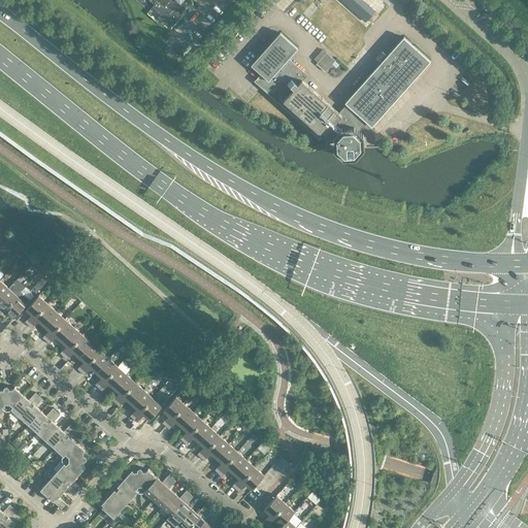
[(150,0),(156,4),(153,8),(161,15),(158,19),(166,25),(170,21),(173,24),(180,15),(177,12),(187,1),(185,0),(150,0)]
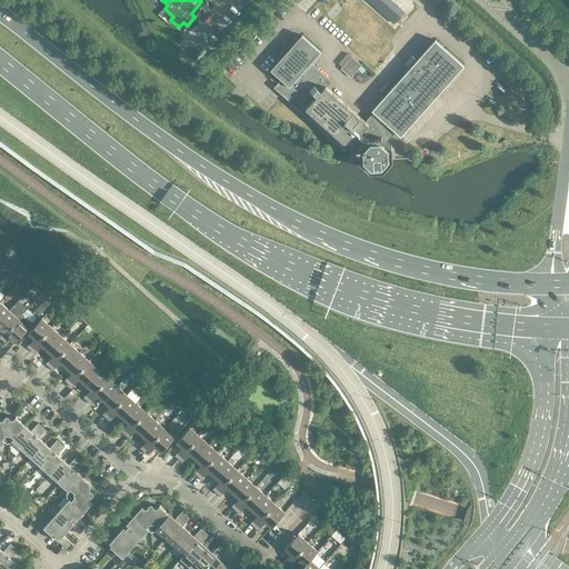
[(396,0),(370,0),(395,22),(406,10),(396,0)]
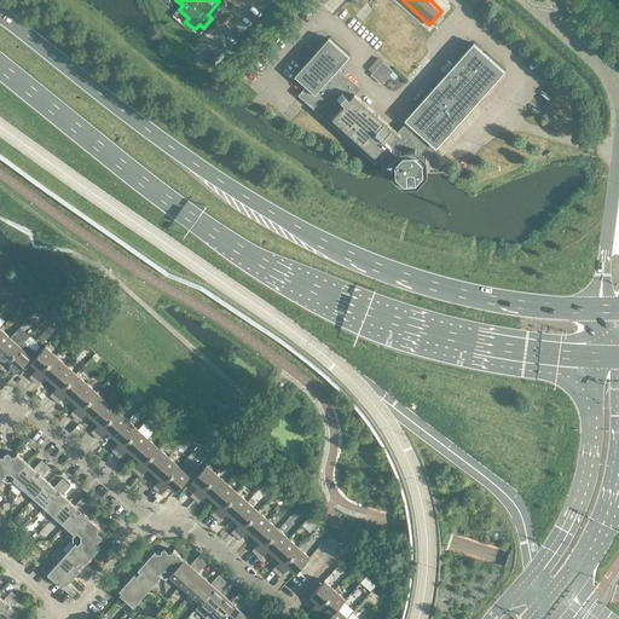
[(306,87),(299,96),(374,163),(379,158),(380,160),(385,155),(391,160),(389,174),(400,184),(417,184),(426,175),(426,158),(421,155),(431,144),(435,149),(504,73),(473,45),(404,121),(409,125),(399,136),(351,92),(356,86),(336,69),(347,57),(328,39),(294,76),(306,87)]
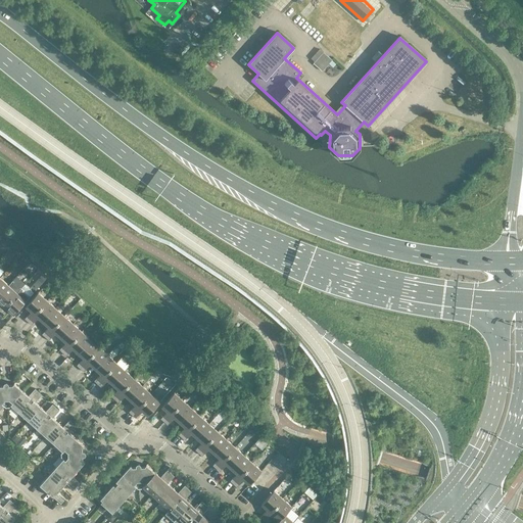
[(324,68),(333,58),(321,47),(312,57),(324,68)]
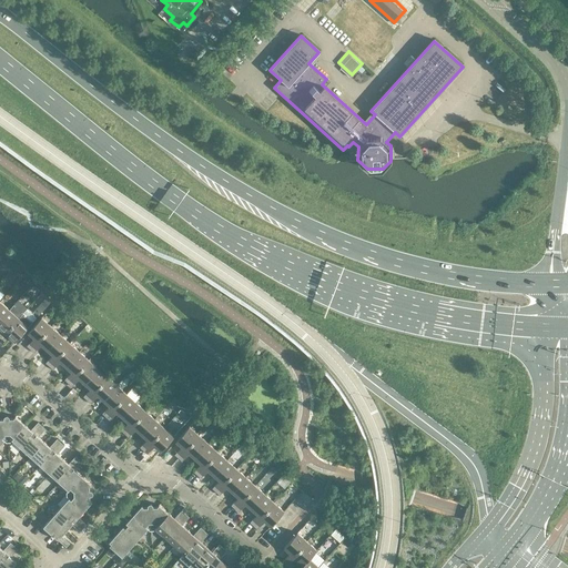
[(48,296),(38,306),(41,310),(52,301),(48,296)]
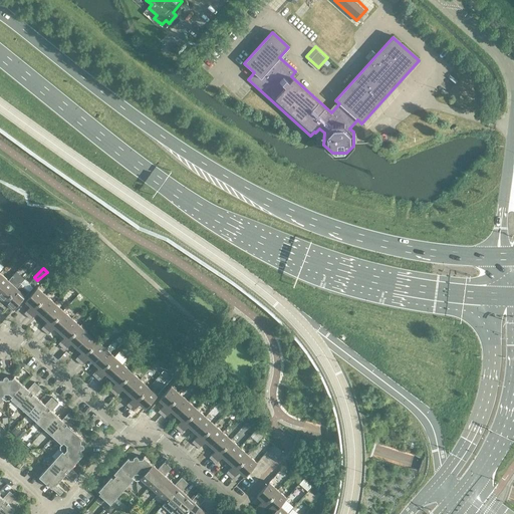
[(0,272),(0,288),(8,279),(0,272)]
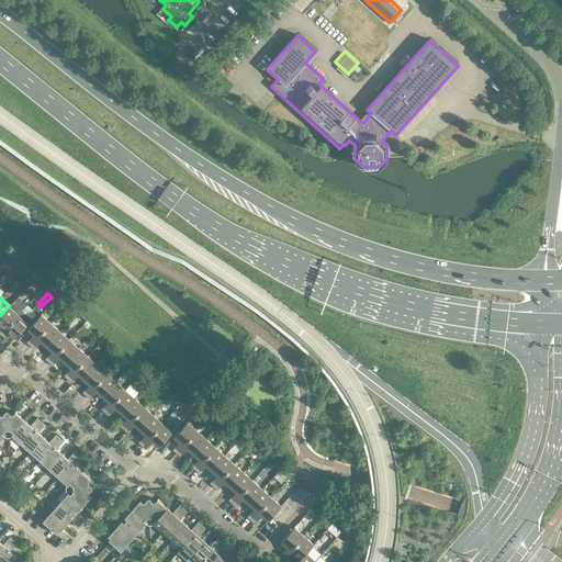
[(0,334),(22,310),(13,301),(9,305),(0,315),(0,323),(1,325),(0,326),(0,334)]
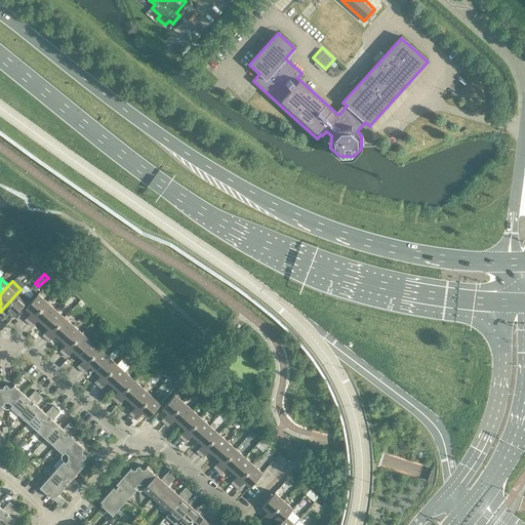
[(14,315),(30,297),(21,289),(0,312),(0,316),(2,318),(8,310),(14,315)]
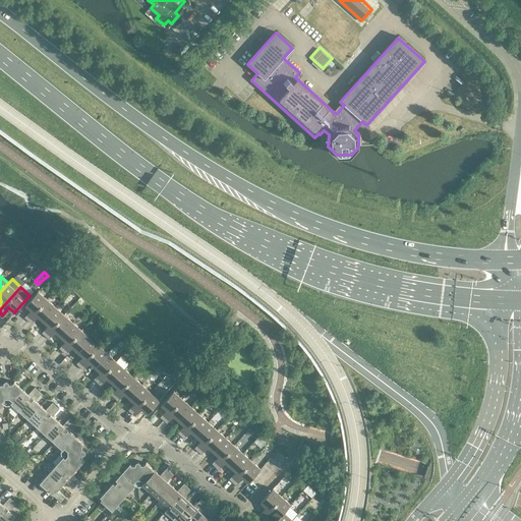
[(38,291),(25,304),(32,309),(24,317),(29,321),(47,299),(38,291)]
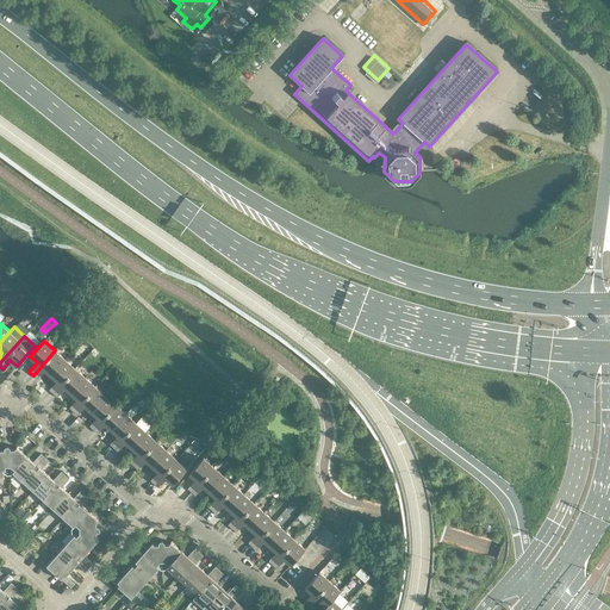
[(55,350),(33,375),(37,379),(44,369),(51,375),(66,360),(55,350)]
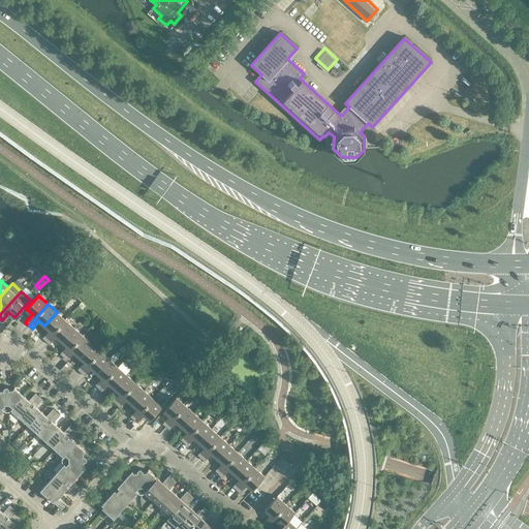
[(57,312),(44,325),(50,331),(42,338),(47,341),(65,319),(57,312)]
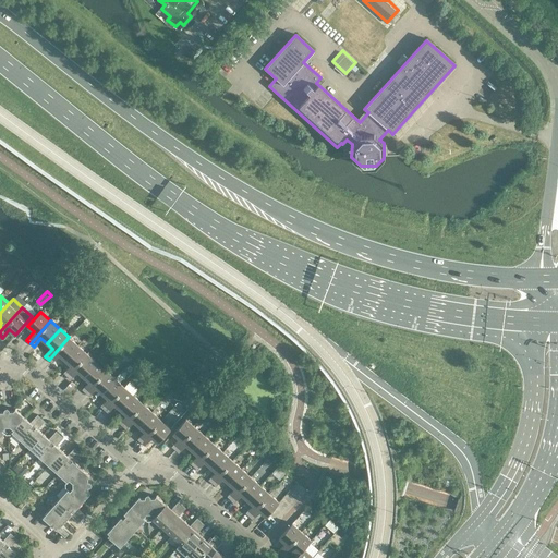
[(69,337),(49,360),(52,363),(59,355),(65,360),(79,346),(69,337)]
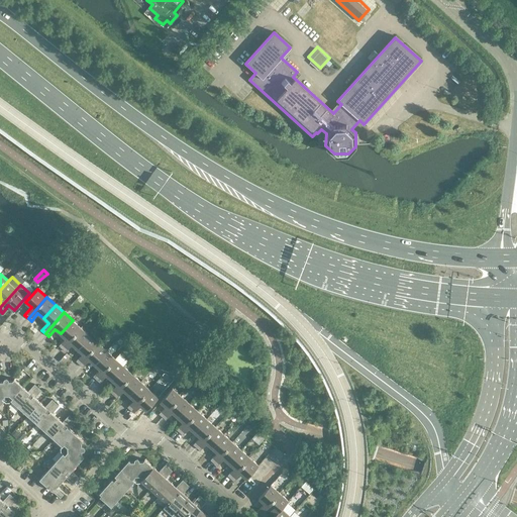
[(73,320),(61,333),(66,338),(59,345),(63,348),(81,327),(73,320)]
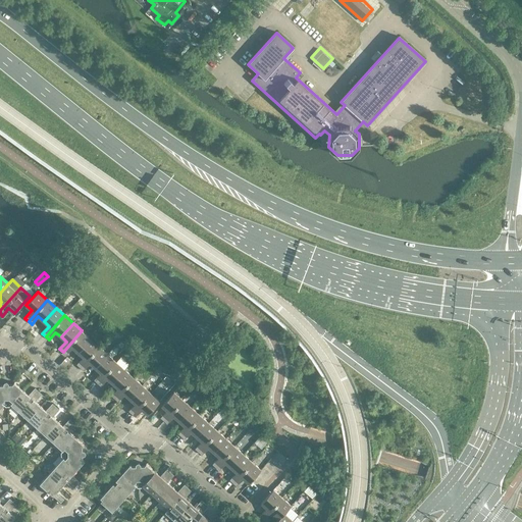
[(82,330),(63,352),(66,355),(72,348),(79,352),(91,338),(82,330)]
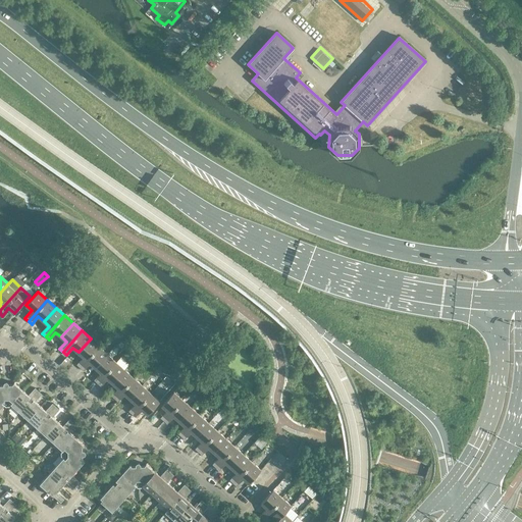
[(91,338),(79,352),(84,357),(76,364),(81,367),(99,347),(91,338)]
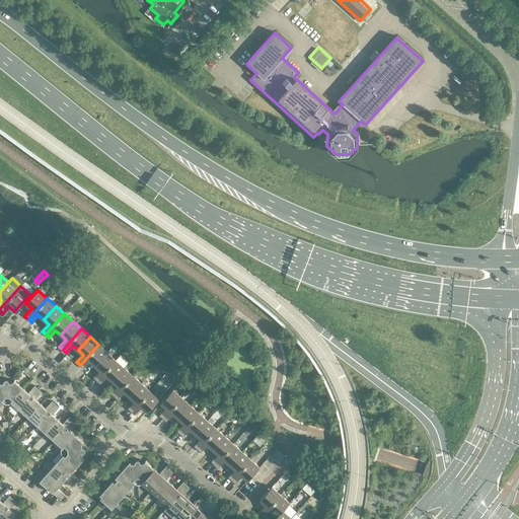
[(117,342),(110,349),(116,353),(121,346),(117,342)]
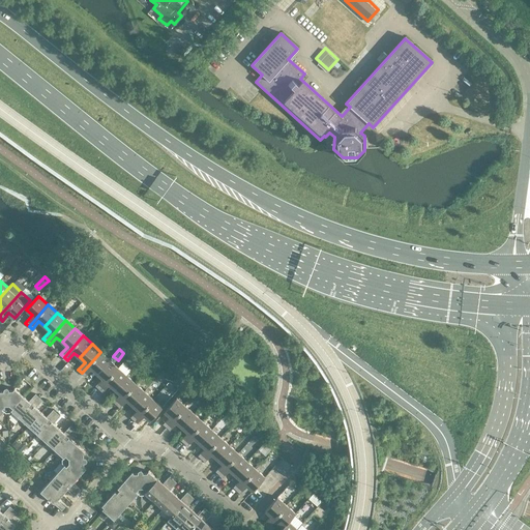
[(100,352),(82,373),(85,376),(91,369),(96,374),(110,359),(100,352)]
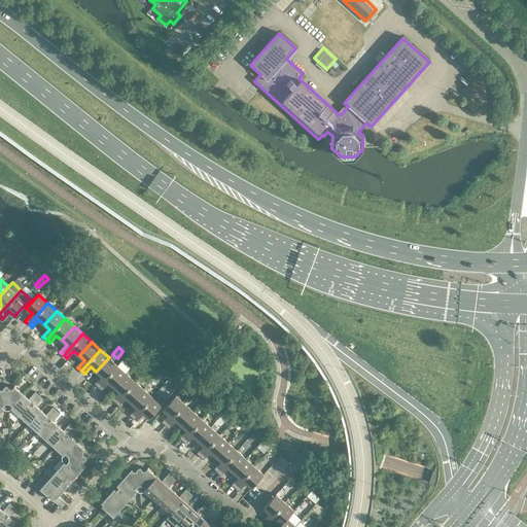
[(109,357),(96,372),(102,376),(95,384),(98,387),(117,365),(109,357)]
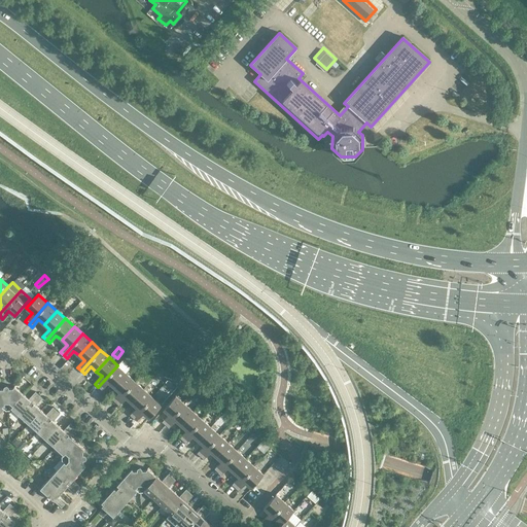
[(117,365),(98,387),(102,390),(108,382),(113,387),(126,374),(117,365)]
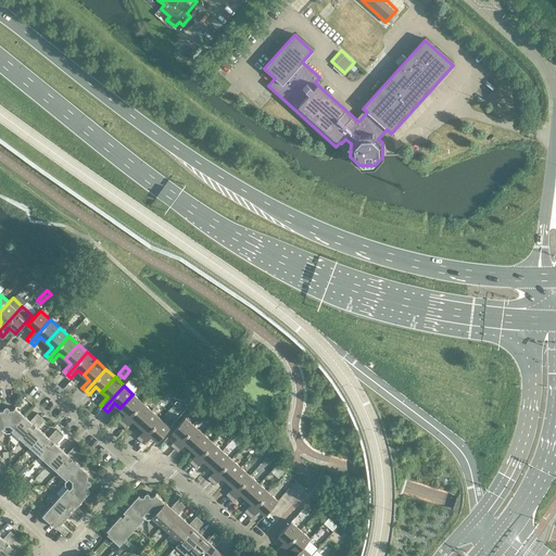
[(133,394),(119,408),(126,414),(118,421),(122,425),(142,402),(133,394)]
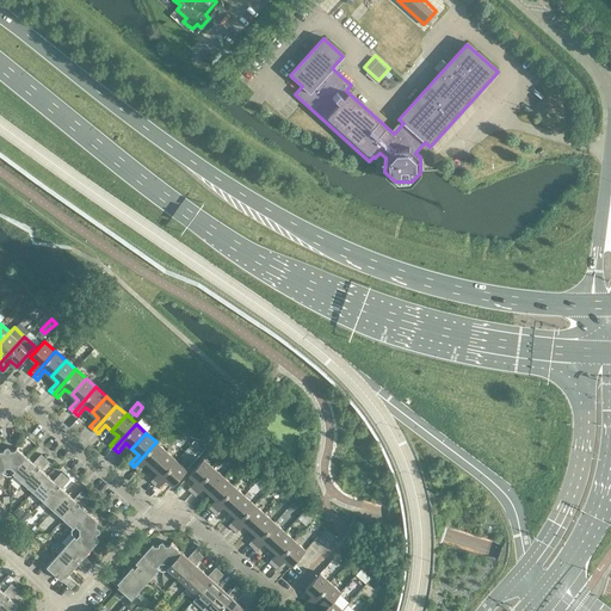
[(156,442),(134,467),(139,470),(146,462),(152,467),(166,451),(156,442)]
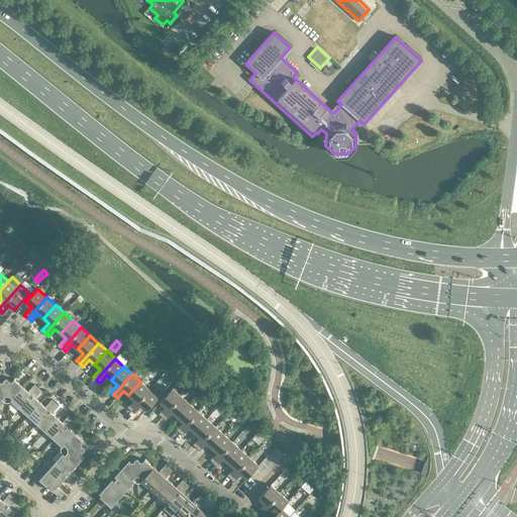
[(23,387),(14,379),(11,379),(0,379),(0,396),(4,400),(4,401),(6,402),(9,402),(11,400),(23,387)]
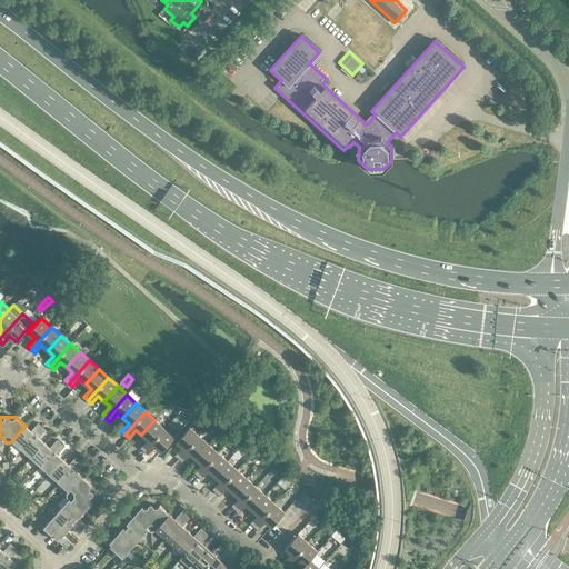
[(155,420),(141,435),(148,440),(140,448),(143,451),(165,428),(155,420)]
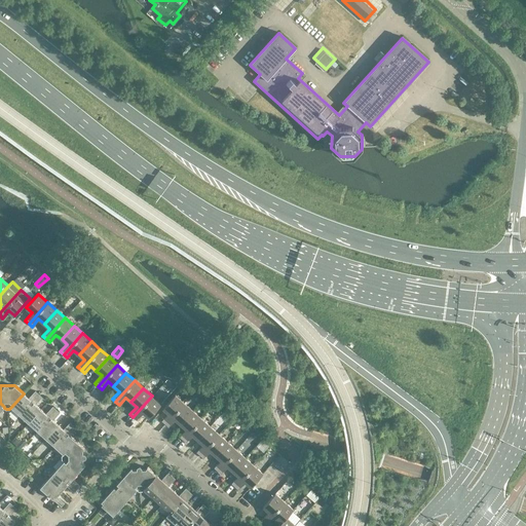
[(11,407),(20,415),(39,393),(35,390),(29,398),(24,393),(11,407)]
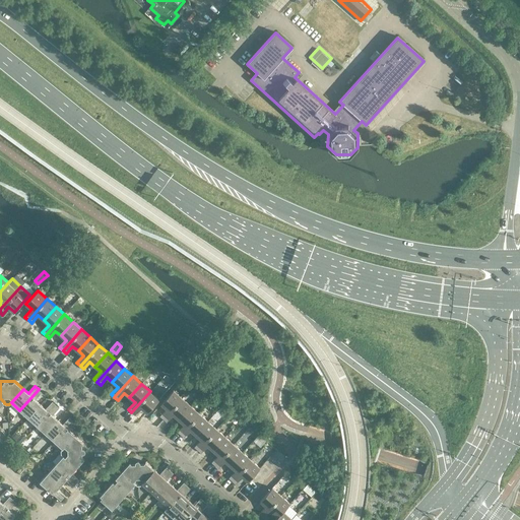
[(39,389),(19,410),(28,417),(41,404),(36,399),(42,392),(39,389)]
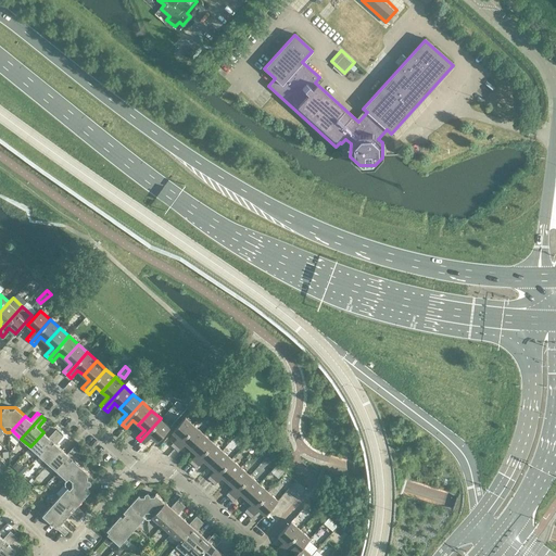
[(186,417),(173,431),(178,437),(171,445),(175,449),(194,426),(186,417)]
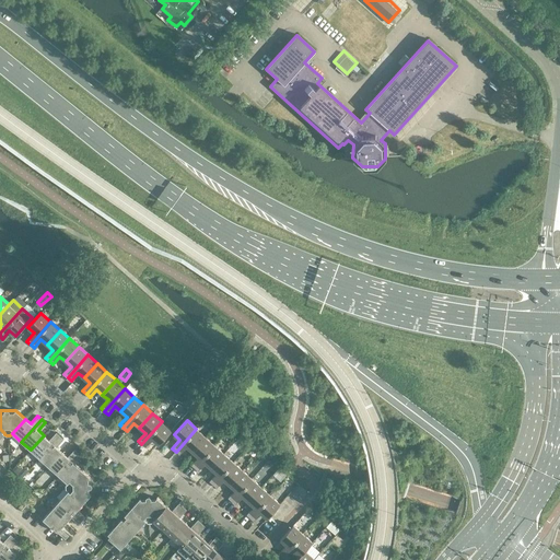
[(162,421),(141,444),(146,447),(152,440),(159,445),(172,430),(162,421)]
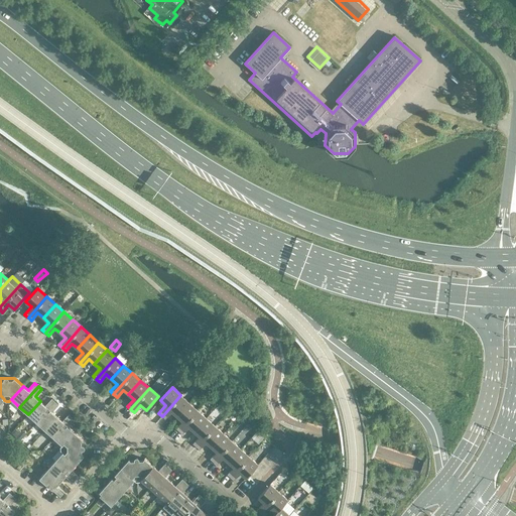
[(180,395),(162,416),(165,419),(172,411),(177,416),(189,403),(180,395)]
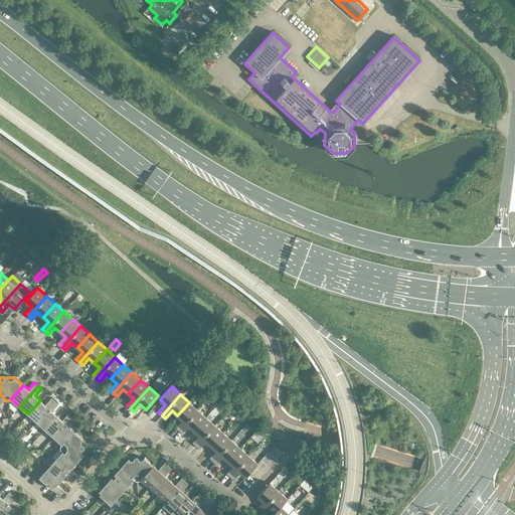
[(45,404),(40,400),(28,413),(36,421),(55,400),(51,397),(45,404)]
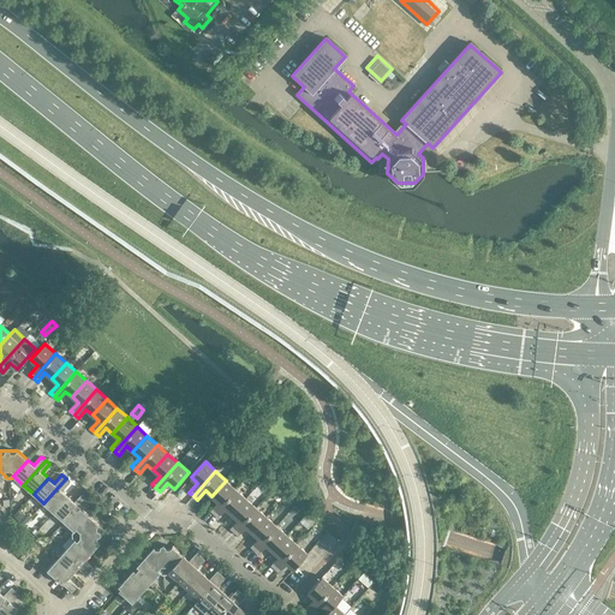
[(66,478),(43,503),(54,513),(69,496),(63,491),(70,482),(66,478)]
